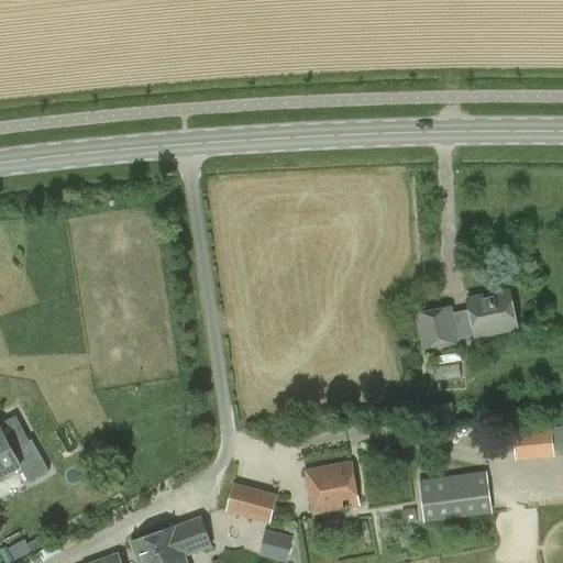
[(468,311),(453,313),(452,307),(415,315),(421,351),(459,343),(459,342),(475,339),(517,330),(509,291),(466,300),(468,311)]
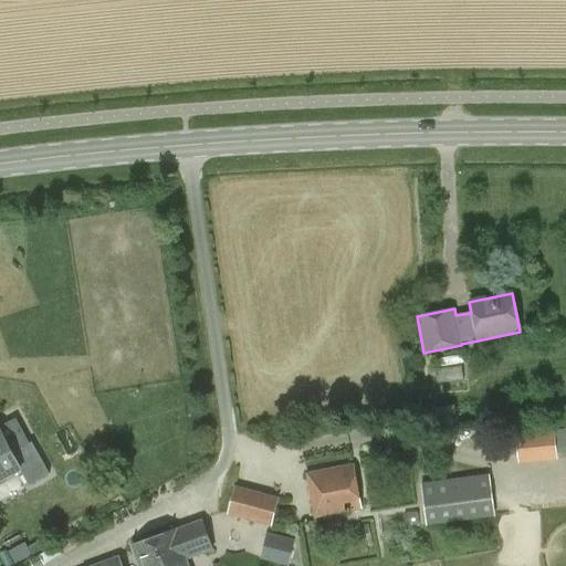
[(519,463),(565,458),(565,429),(554,431),(553,429),(515,433),(519,463)]
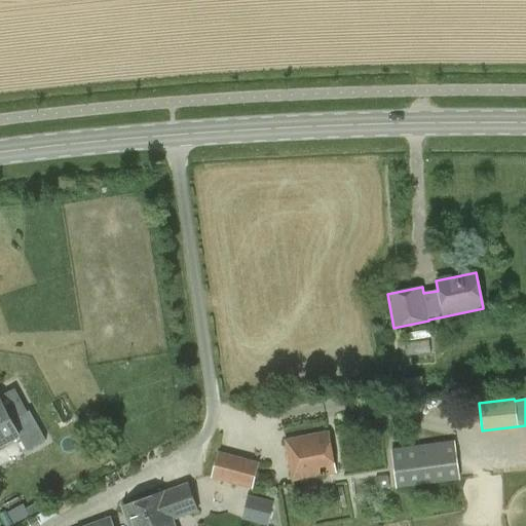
[(0,400),(0,447),(19,438),(27,453),(45,442),(29,413),(11,421),(0,400)]
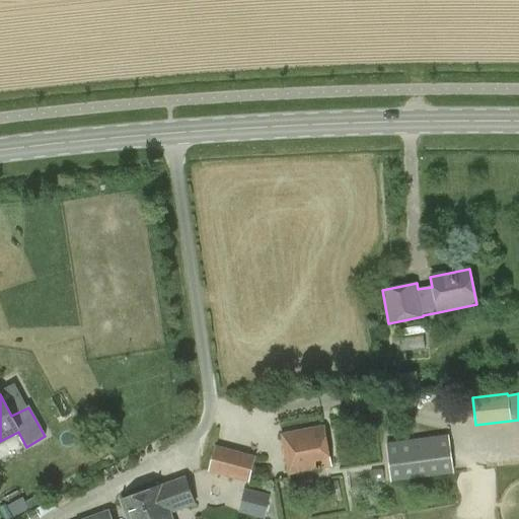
[(323,427),(281,435),(288,475),(330,467),(323,427)]
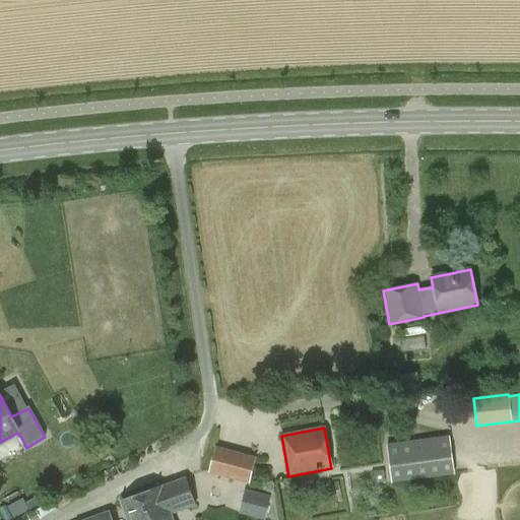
[(392,482),(455,474),(450,438),(387,446),(392,482)]
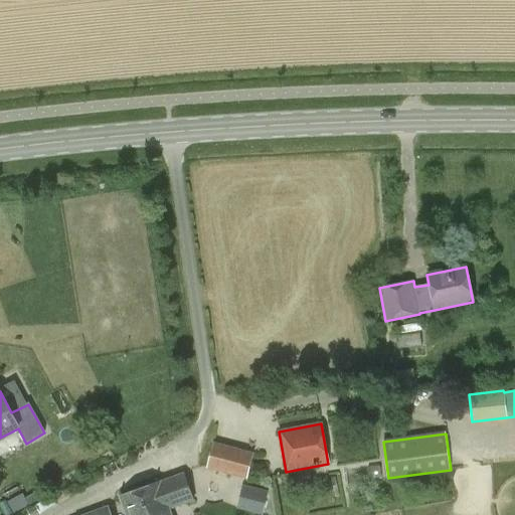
[(253,454),(213,444),(205,470),(246,481),(253,454)]
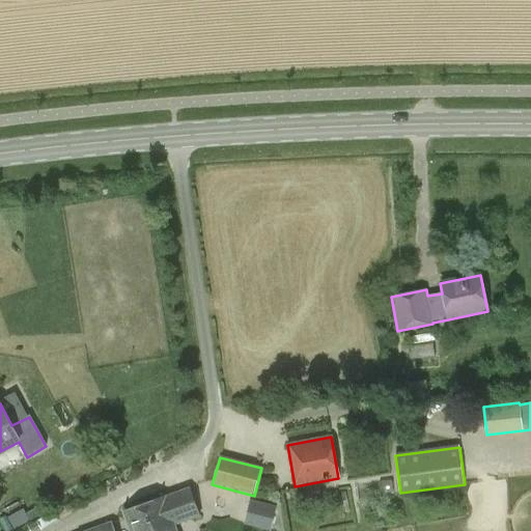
[(190,488),(165,497),(175,524),(156,530),(175,530),(174,526),(200,516),(190,488)]
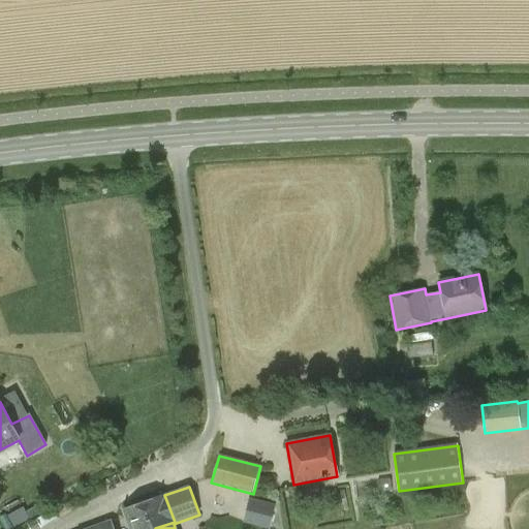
[(164,495),(163,496),(123,510),(129,528),(155,528),(175,522),(164,495)]
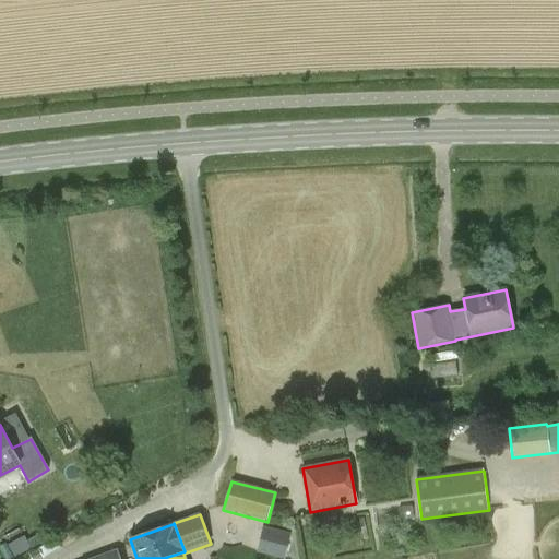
[(283,558),(290,535),(263,528),(257,554),(277,558),(283,558)]
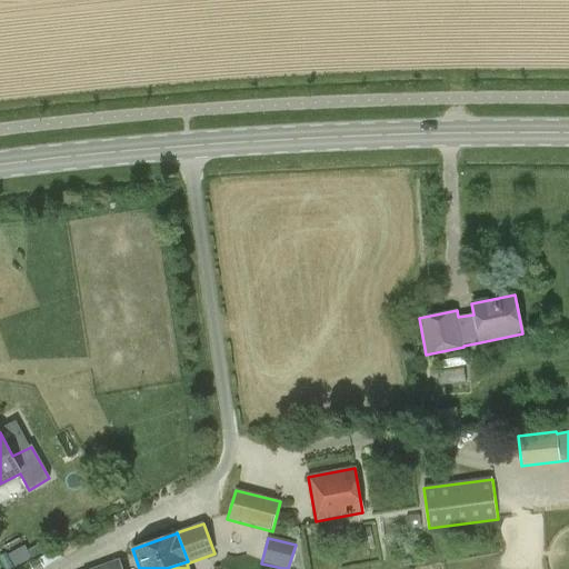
[(2,557),(9,568),(10,568),(32,556),(25,543),(2,557)]
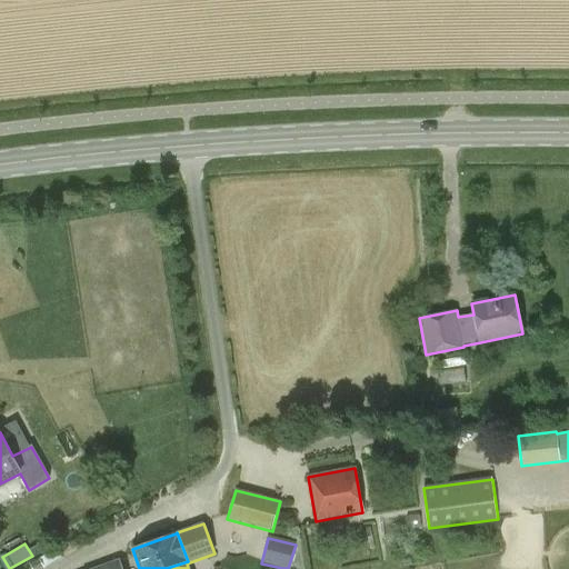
[(122,568),(119,559),(91,568),(122,568)]
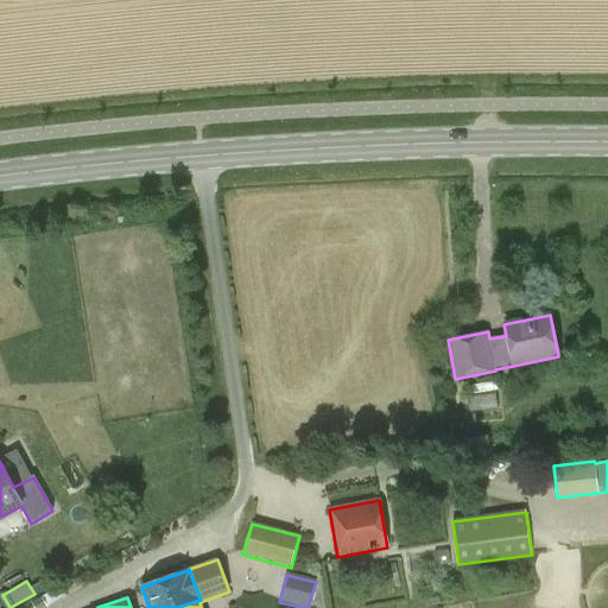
All buildings are outlined.
